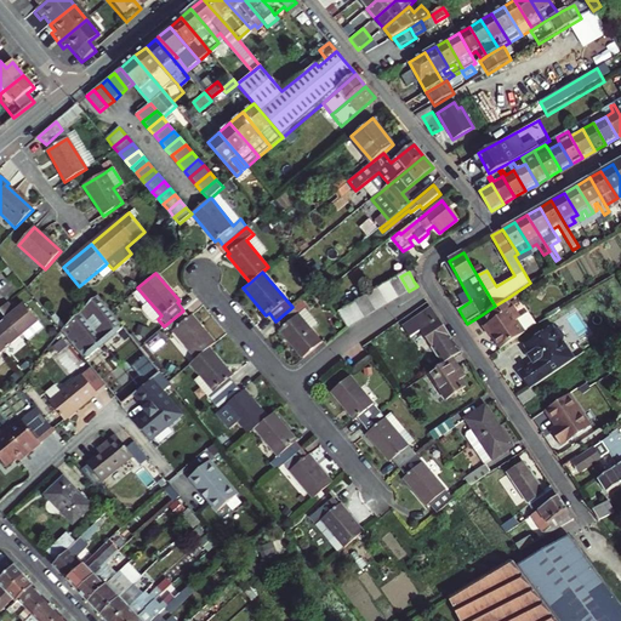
[(409,291),(400,277),(392,281),(402,296),(409,291)]
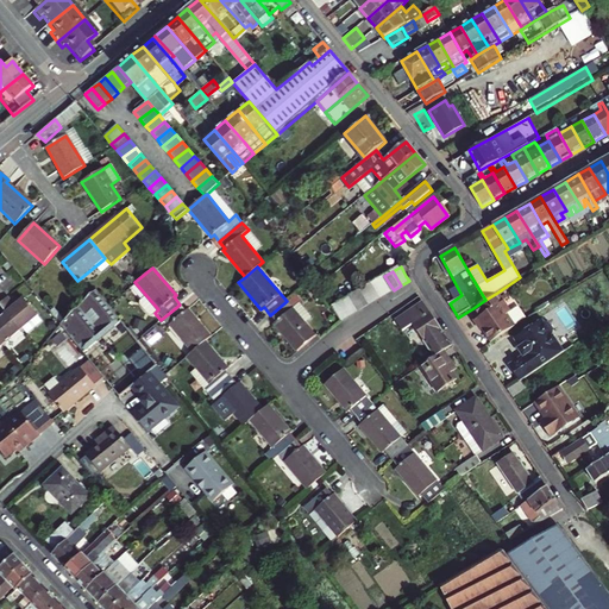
[(394,290),(384,276),(377,281),(387,295),(394,290)]
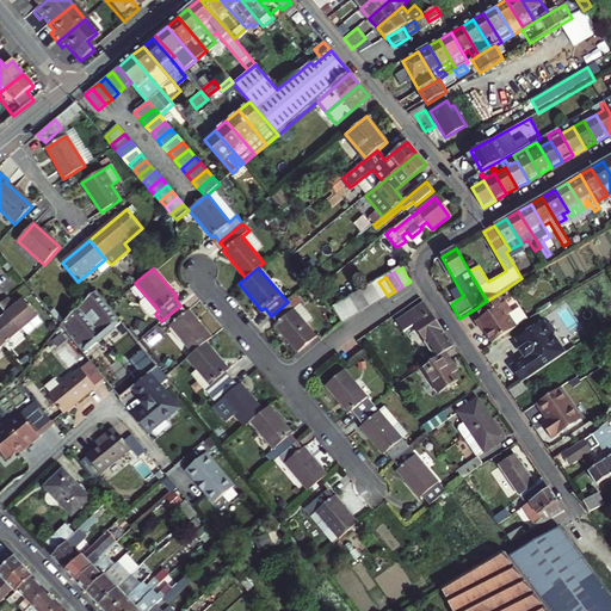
[(388,296),(378,282),(372,285),(381,301),(388,296)]
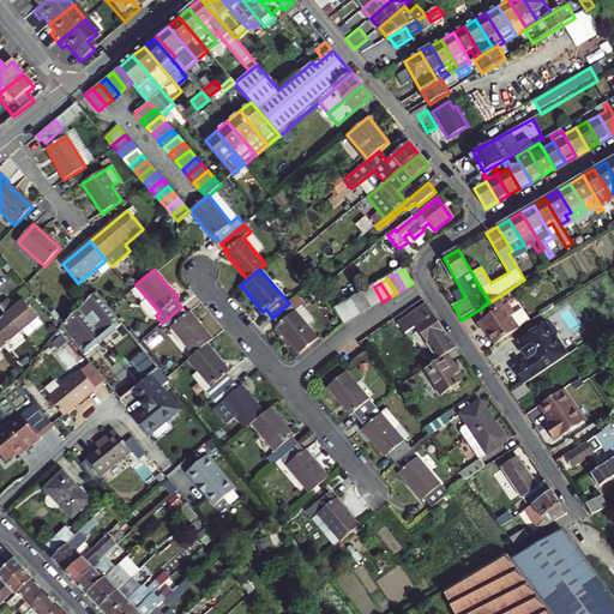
[(383,302),(374,287),(366,292),(374,306),(383,302)]
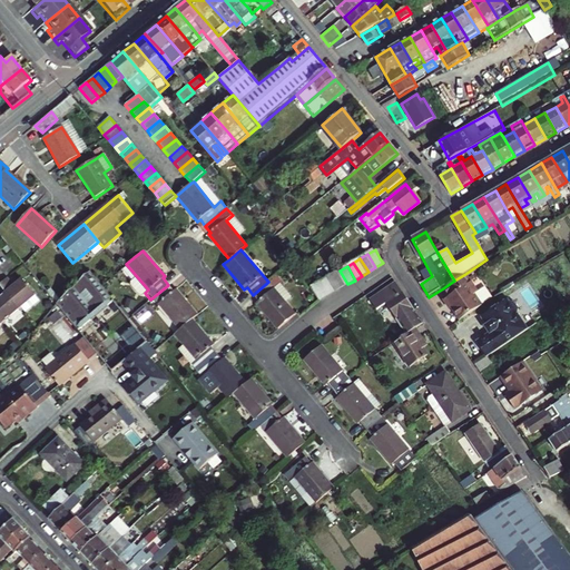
[(347,284),(340,271),(334,274),(342,288),(347,284)]
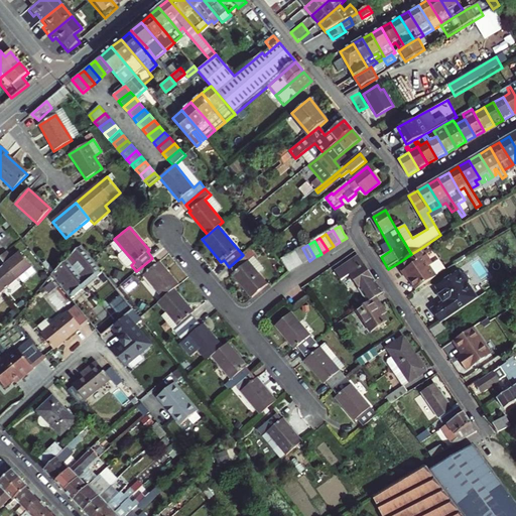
[(92,257),(83,246),(50,275),(71,298),(103,272),(92,257)]
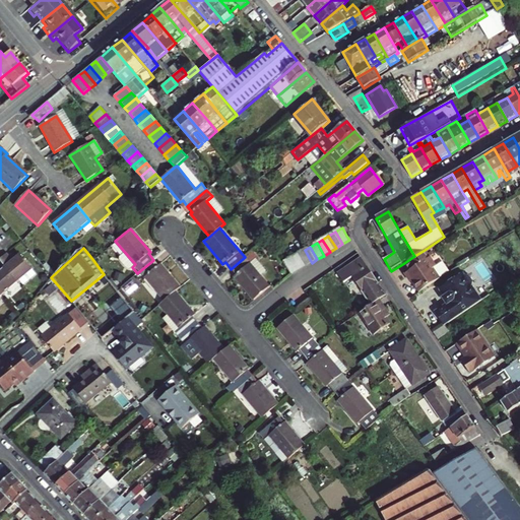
[(312,263),(305,250),(298,254),(305,267),(312,263)]
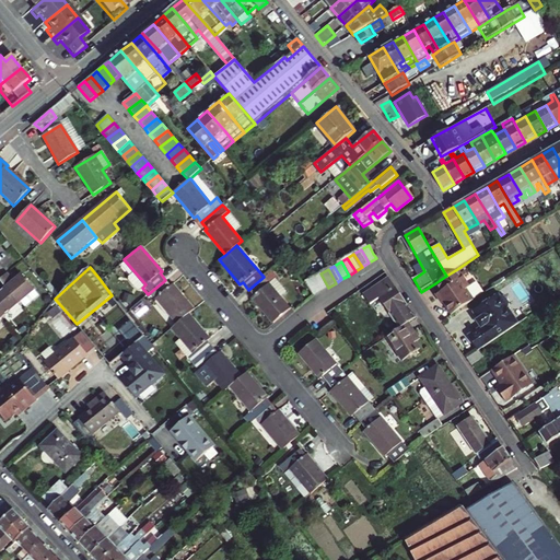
[(436,293),(442,303),(451,314),(454,312),(473,300),(465,289),(469,287),(457,269),(446,276),(435,283),(440,291),(436,293)]
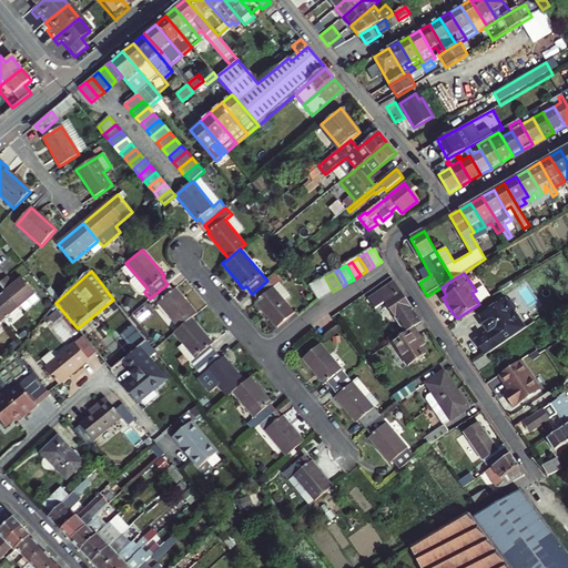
[(0,279),(0,285),(4,291),(18,307),(27,318),(42,304),(20,276),(12,283),(6,275),(0,279)]
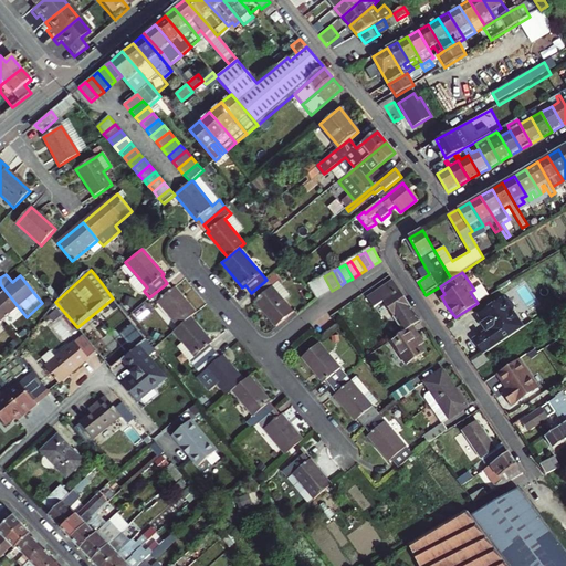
[(251,293),(255,299),(253,301),(274,327),(293,312),(271,286),(279,281),(273,274),(266,280),(251,293)]
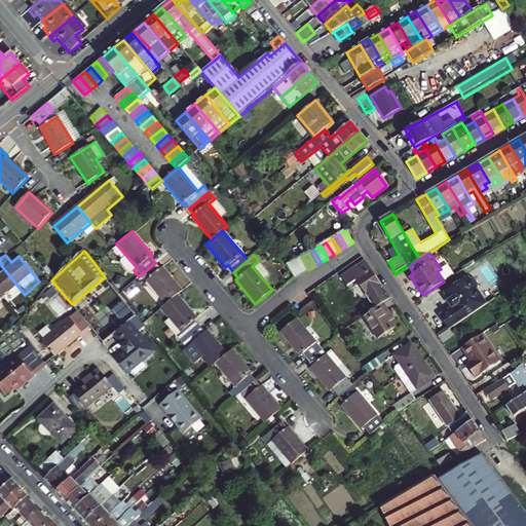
[(308,270),(301,257),(295,261),(302,273),(308,270)]
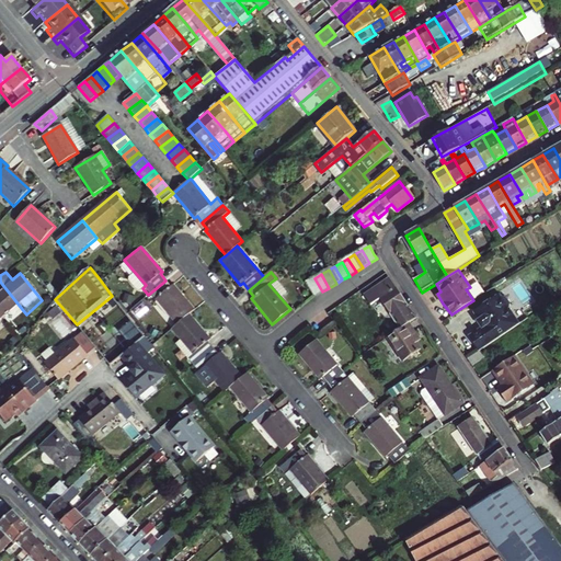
[(315,296),(322,292),(315,278),(307,283),(315,296)]
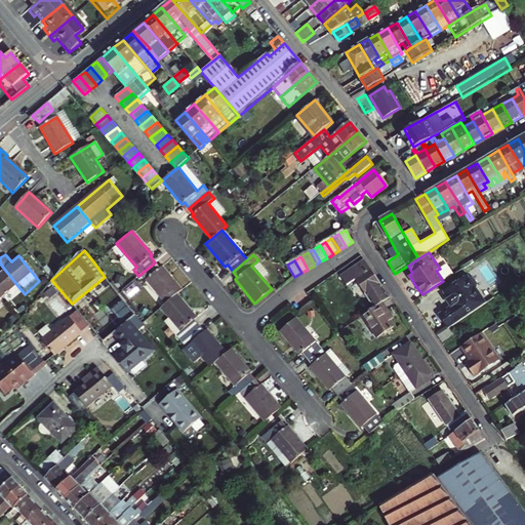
[(381,303),(390,297),(379,282),(370,270),(365,261),(339,280),(348,291),(353,287),(369,312),(374,308),(381,303)]
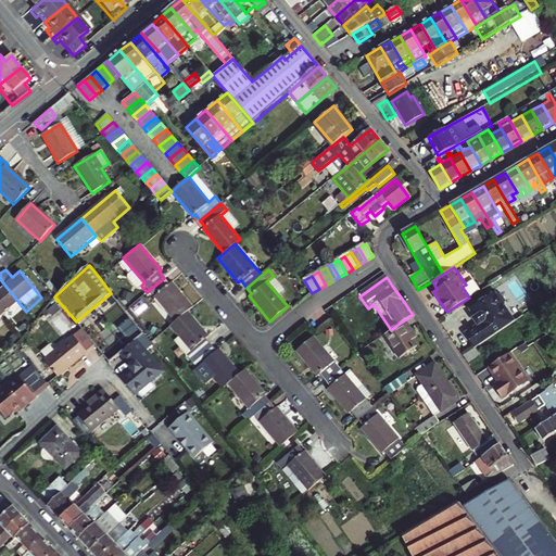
[(147,292),(152,299),(155,295),(175,320),(186,311),(192,306),(172,281),(169,283),(164,278),(147,292)]
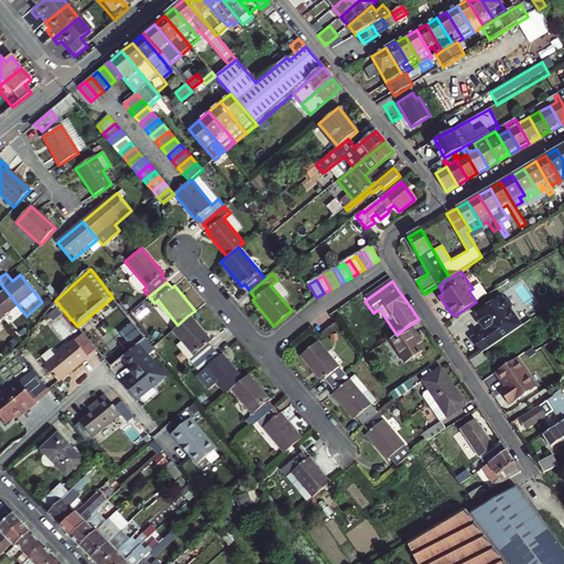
[(468,291),(476,302),(486,295),(478,284),(473,289),(468,291)]
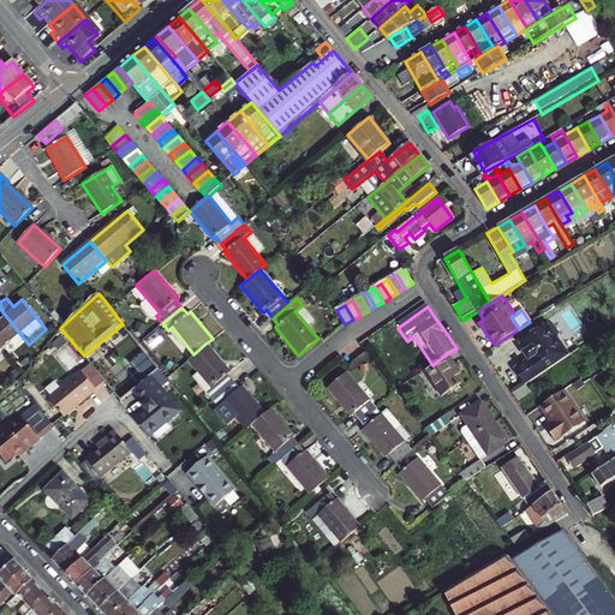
[(0,344),(3,347),(19,333),(5,315),(0,317),(0,344)]
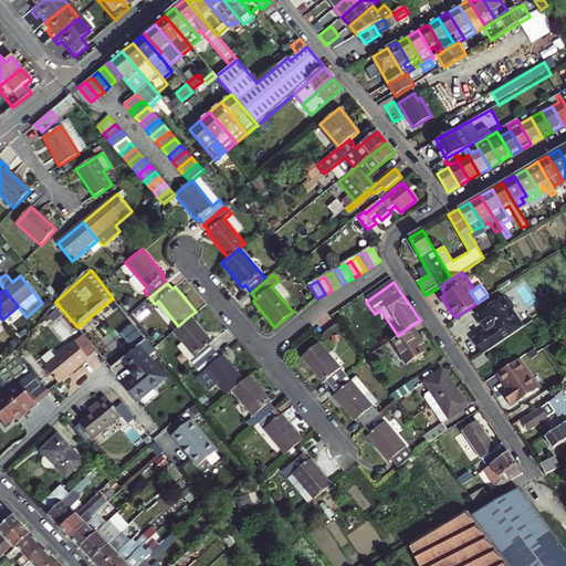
[(485,352),(523,326),(513,312),(514,306),(509,299),(503,297),(503,296),(478,314),(486,327),(484,328),(485,331),(472,339),(482,354),(485,352)]
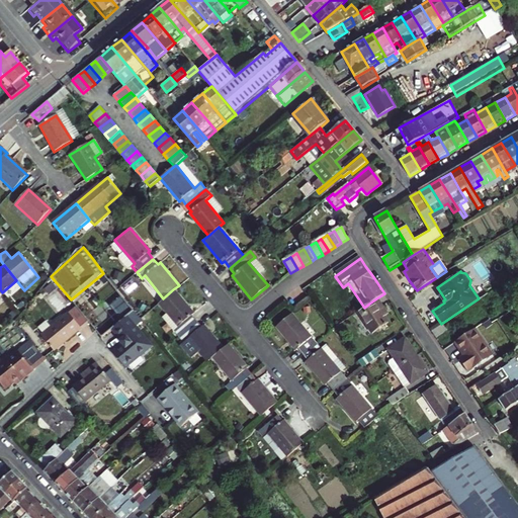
[(51,293),(46,286),(38,291),(45,298),(51,293)]
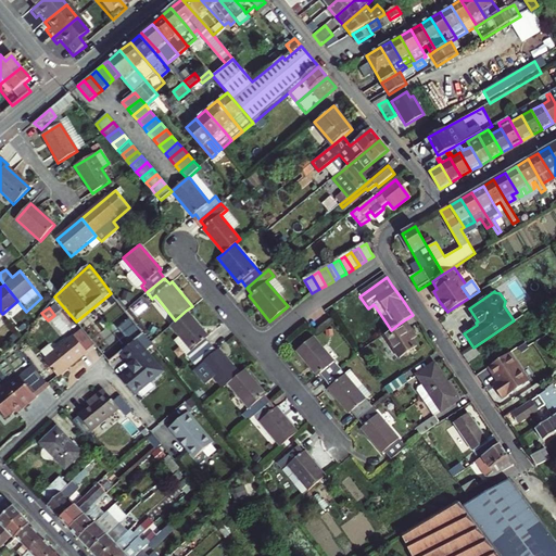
[(451,310),(447,312),(438,318),(443,326),(455,317),(451,310)]
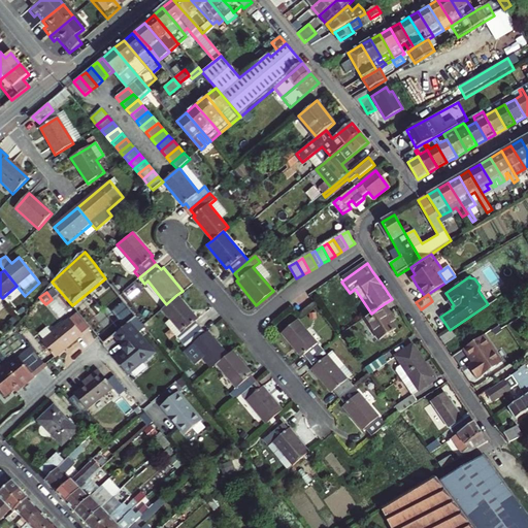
[(176,295),(166,304),(155,312),(175,337),(178,334),(184,340),(200,327),(195,322),(197,320),(176,295)]
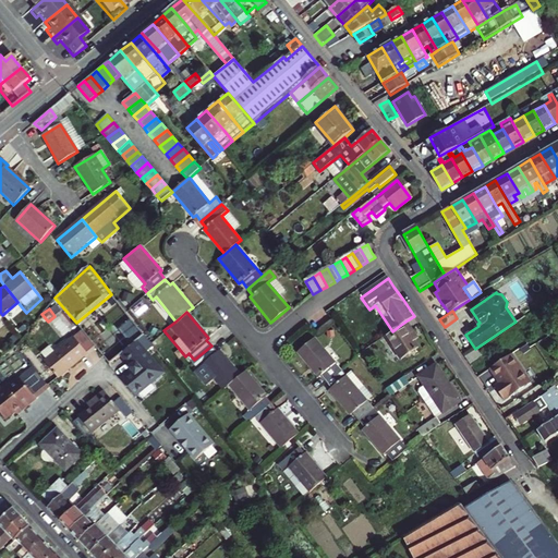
[(392,331),(385,336),(378,341),(387,354),(393,349),(395,351),(413,339),(409,334),(412,330),(405,322),(398,327),(392,331)]
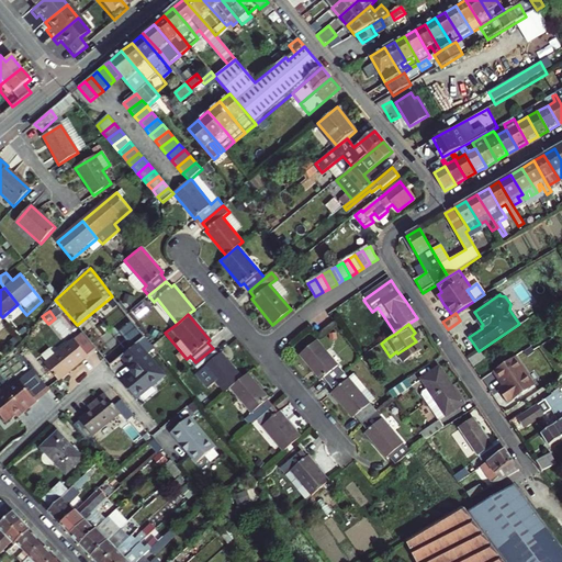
[(72,339),(43,362),(57,381),(87,356),(87,355),(92,350),(93,351),(96,349),(81,332),(72,339)]
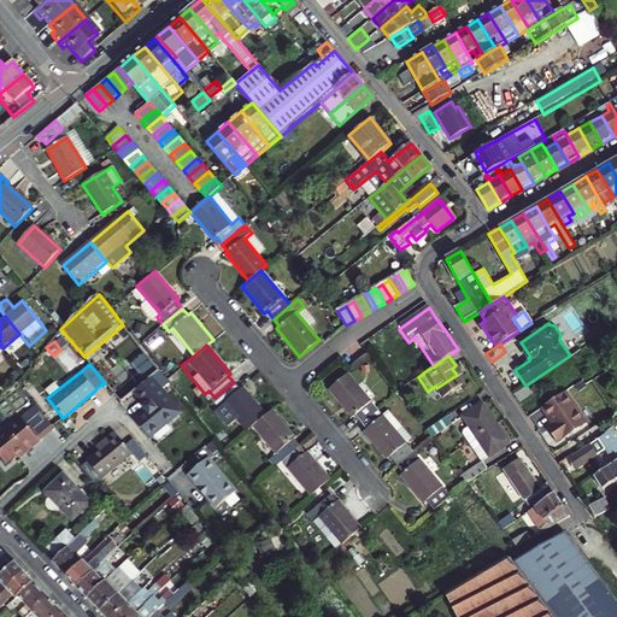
[(166,378),(159,370),(150,378),(159,389),(169,382),(166,378)]
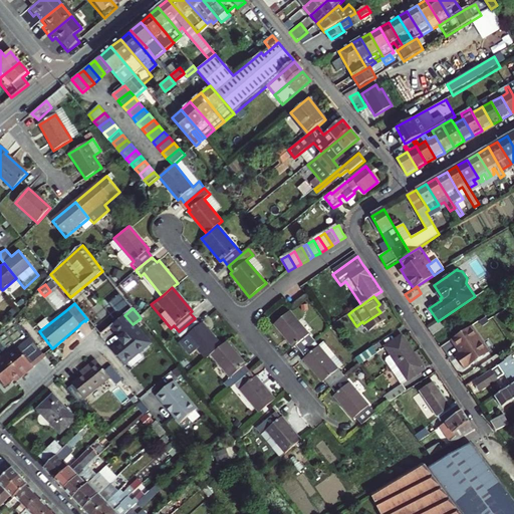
[(380,312),(363,323),(369,331),(386,320),(380,312)]
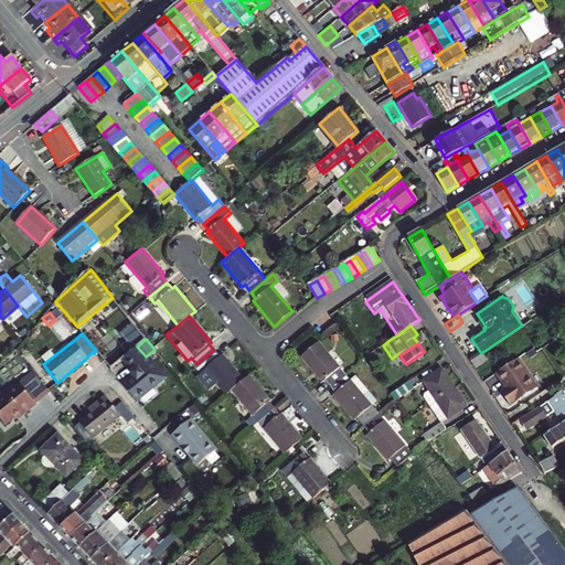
[(302,359),(323,384),(326,382),(331,387),(345,376),(319,344),(302,359)]
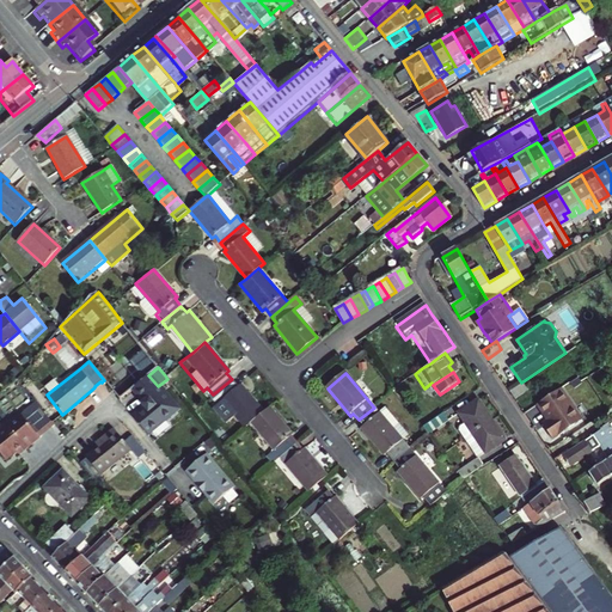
[(148,375),(134,386),(146,401),(142,403),(146,408),(134,417),(146,433),(176,409),(158,386),(148,375)]
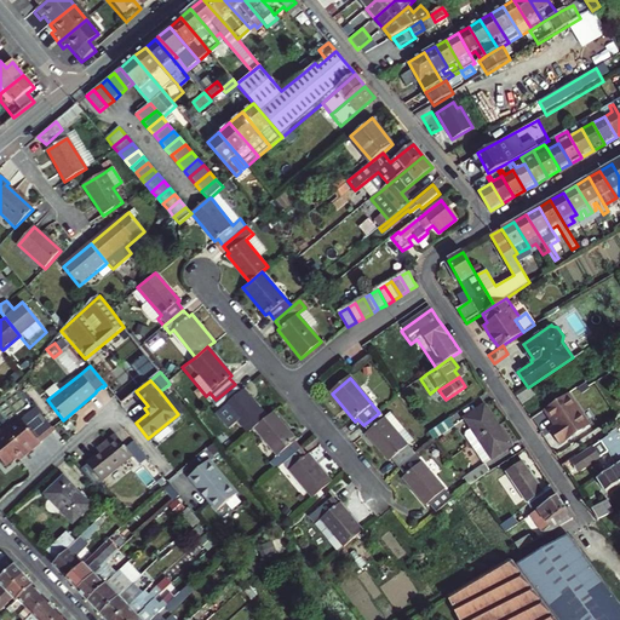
[(216,400),(223,408),(225,406),(248,434),(254,428),(267,418),(244,390),(241,391),(235,384),(216,400)]
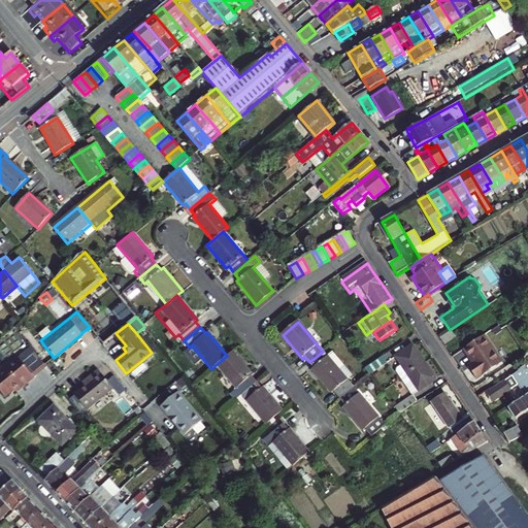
[(450,330),(439,337),(443,343),(457,335),(453,328),(450,330)]
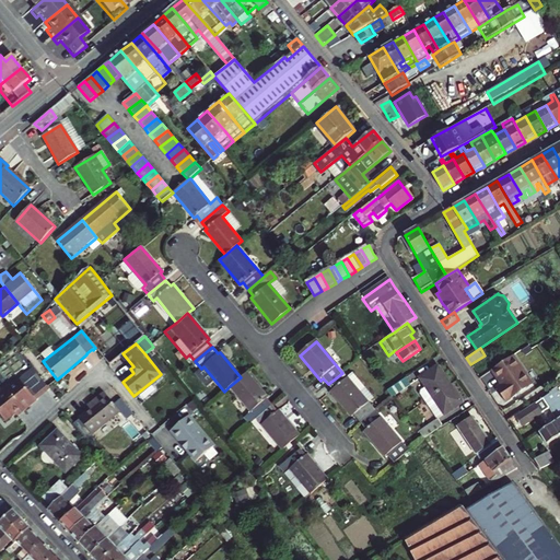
[(531,383),(512,354),(489,370),(500,385),(494,388),(503,401),(531,383)]
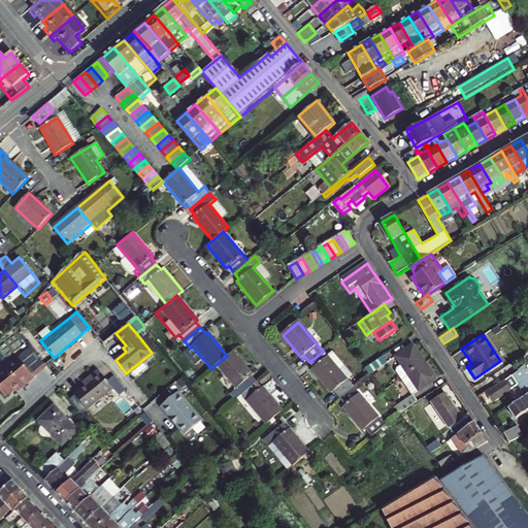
[(17,356),(4,367),(5,368),(0,371),(0,391),(5,398),(8,395),(14,390),(17,393),(35,377),(34,376),(47,366),(31,347),(18,357),(17,356)]
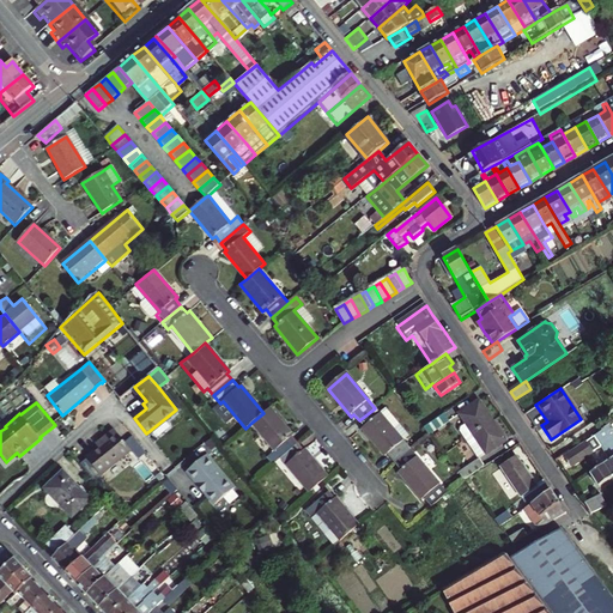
[(492,423),(479,402),(460,416),(466,425),(460,429),(459,429),(459,432),(460,432),(466,441),(473,436),(492,423)]
